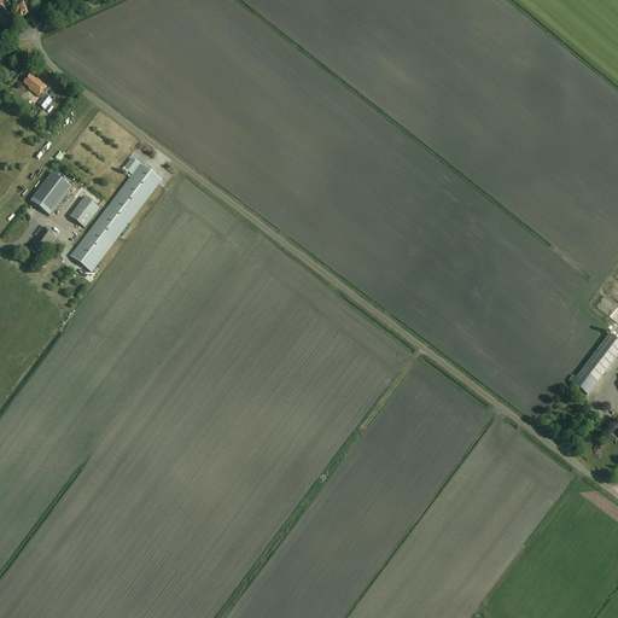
[(11,4),(17,17),(19,16),(21,18),(29,15),(24,4),(18,6),(17,5),(16,5),(13,1),(11,4)]
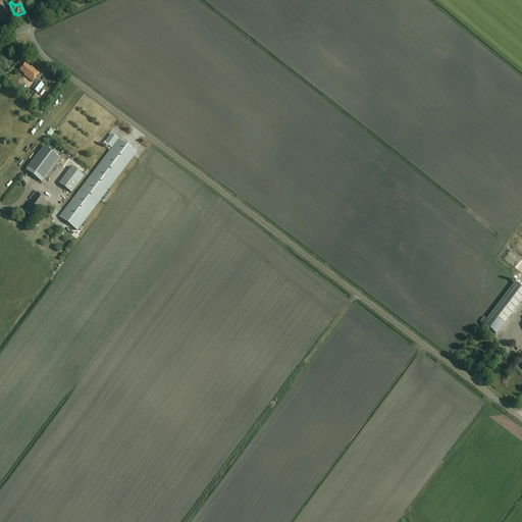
[(31,67),(31,68),(25,64),(19,70),(24,74),(23,75),(32,83),(39,73),(31,67)]
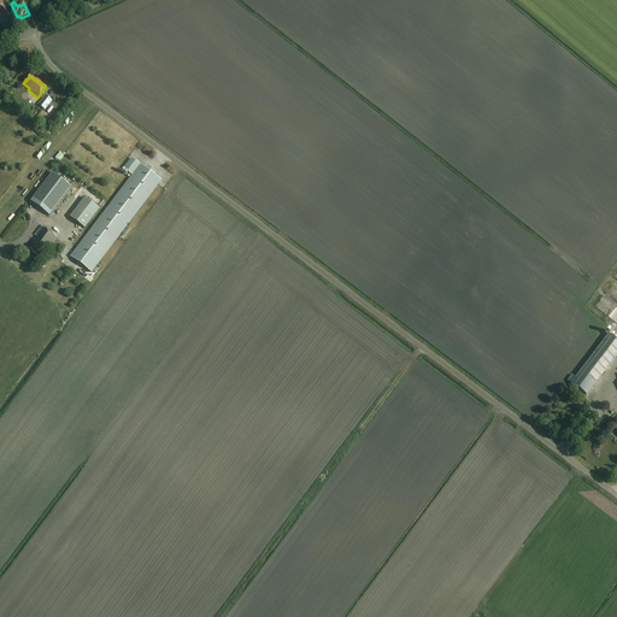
[(45,94),(37,104),(45,110),(52,100),(45,94)]
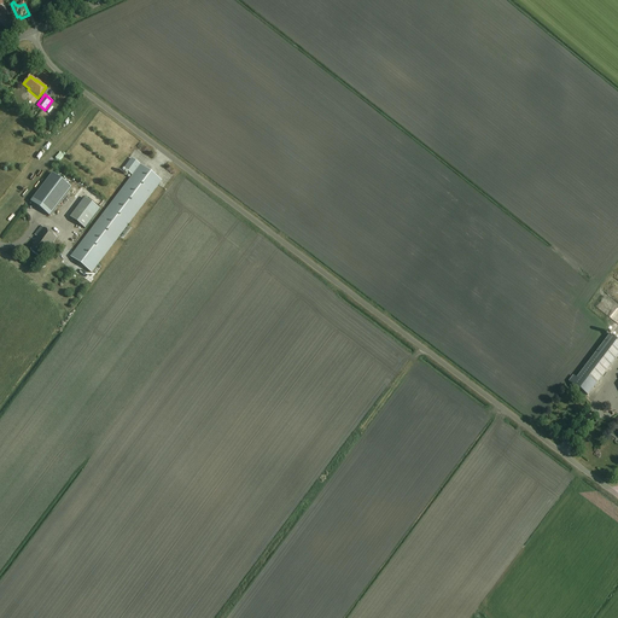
[(93,228),(114,244),(162,181),(132,159),(124,169),(133,175),(93,228)]
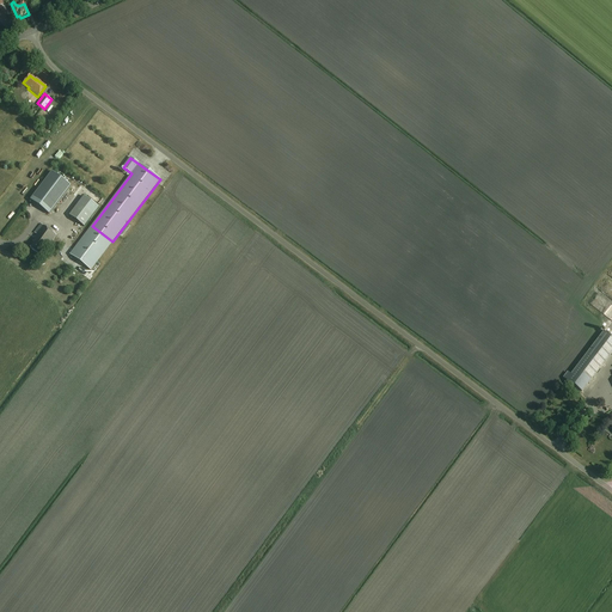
[(51,171),(30,200),(49,214),(71,187),(51,171)]
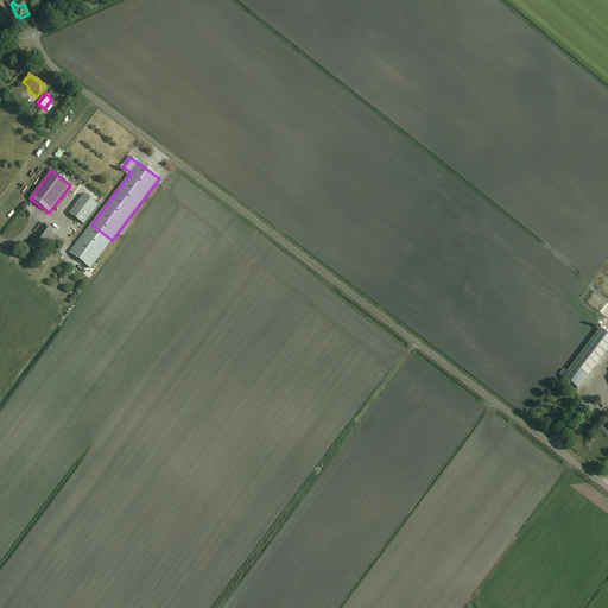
[(69,214),(83,226),(99,206),(83,195),(69,214)]
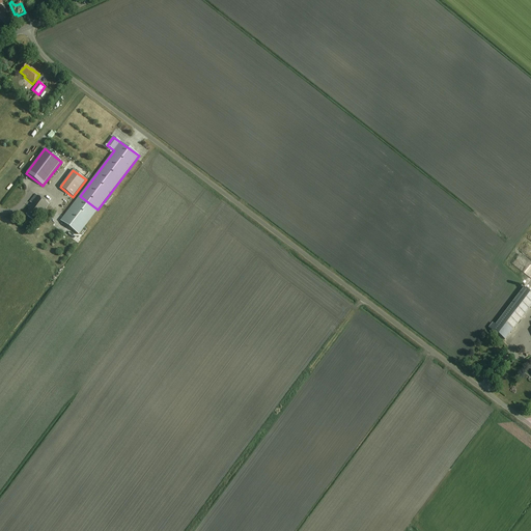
[(26,216),(33,221),(37,216),(42,216),(49,205),(35,195),(30,202),(32,203),(29,206),(30,207),(28,211),(30,212),(26,216)]
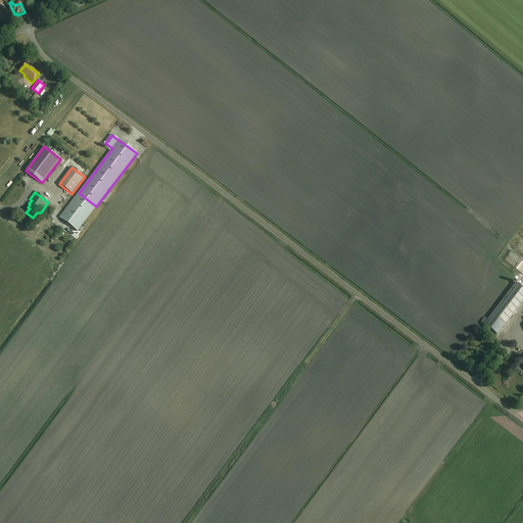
[(96,206),(79,193),(60,218),(78,231),(96,206)]
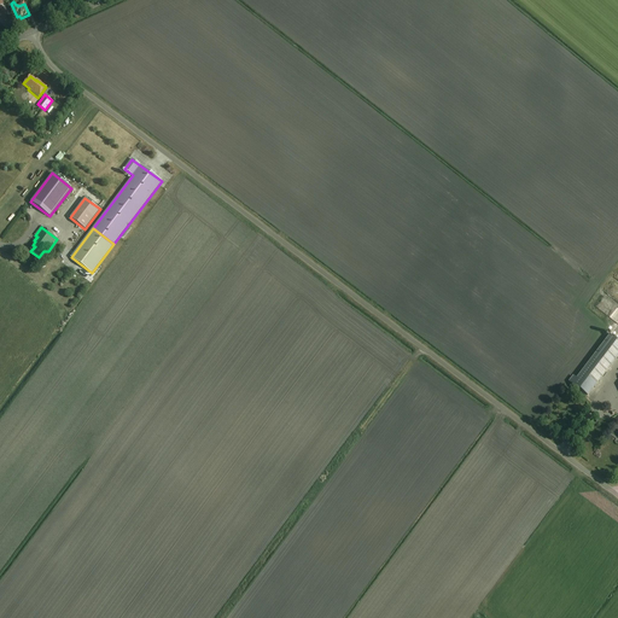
[(570,382),(588,396),(617,355),(617,342),(610,336),(577,379),(573,377),(570,382)]
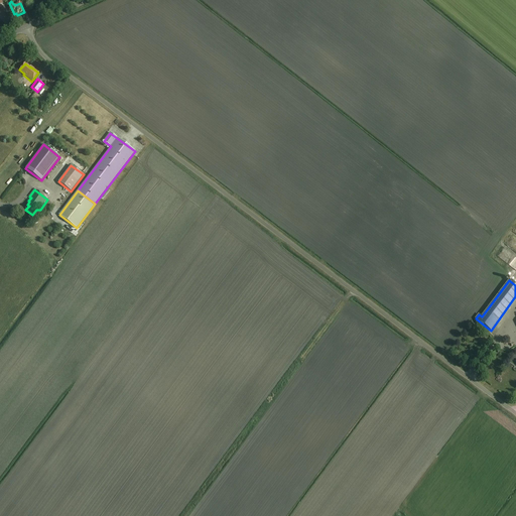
All buildings are outlined.
